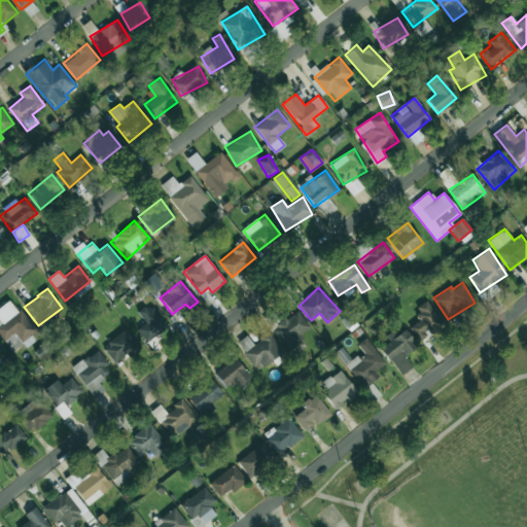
[(421,319),(410,326),(419,341),(444,326),(428,300),(414,308),(421,319)]
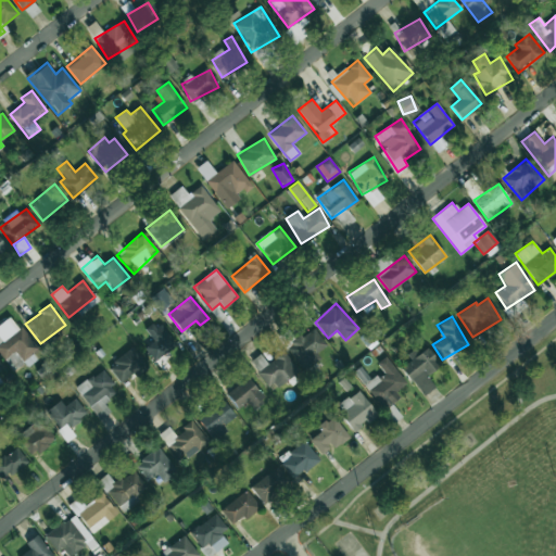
[(23,362),(39,349),(21,327),(15,331),(5,320),(0,325),(0,352),(5,359),(15,352),(23,362)]
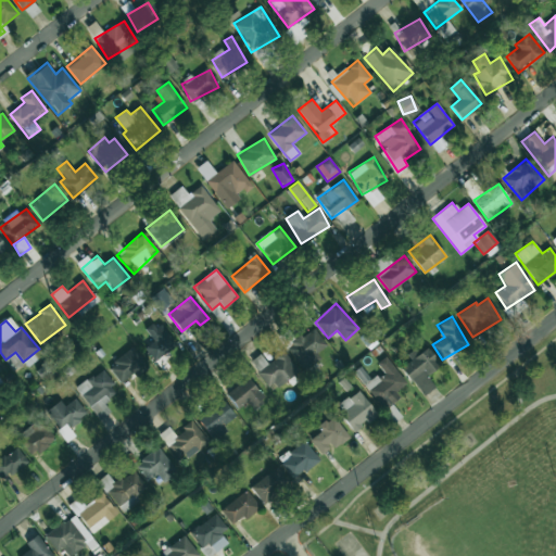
[(144,329),(153,340),(143,348),(155,362),(176,345),(155,320),(144,329)]
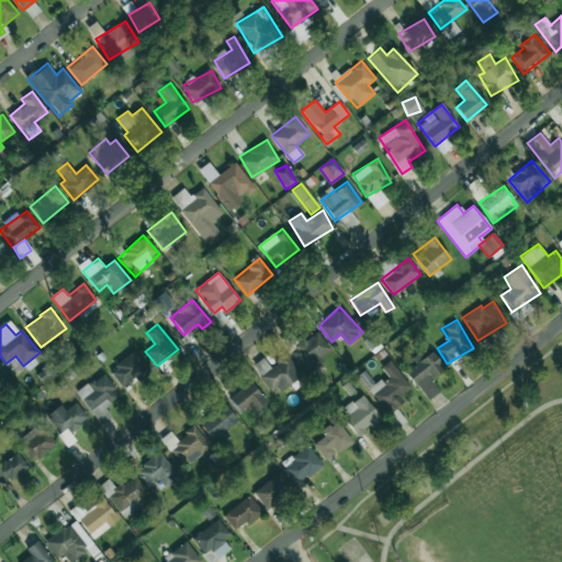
[(307,373),(333,350),(315,330),(290,353),(307,373)]
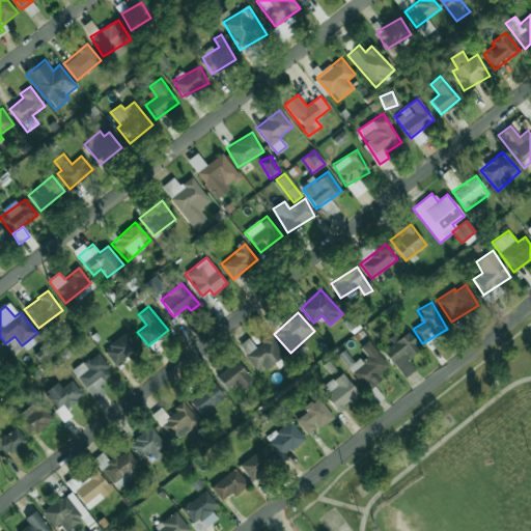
[(408,358),(420,350),(408,330),(390,340),(393,344),(384,350),(402,379),(415,370),(408,358)]
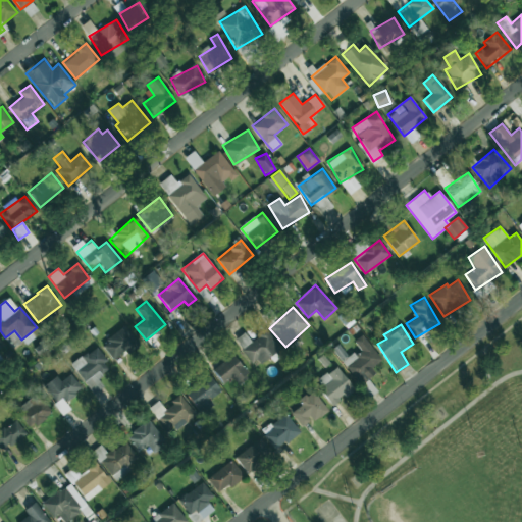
[(111,359),(137,344),(126,327),(101,343),(111,359)]
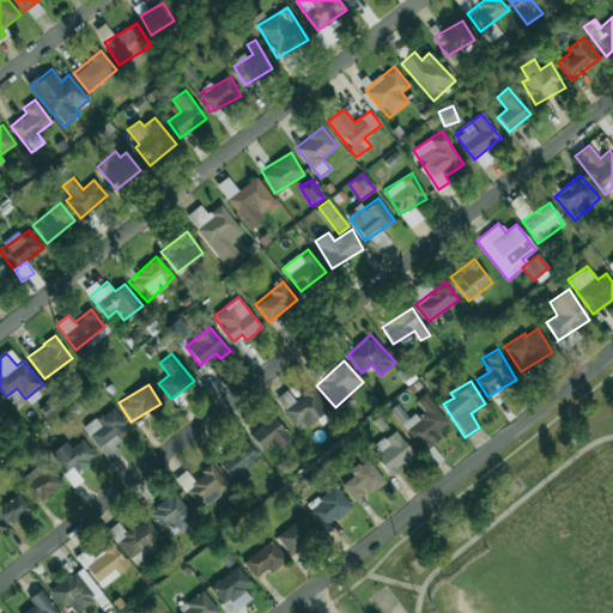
[(296,430),(328,411),(314,387),(293,399),(287,390),(277,398),(296,430)]
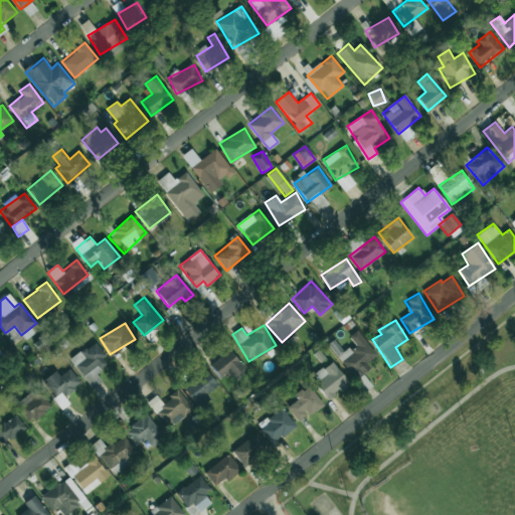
[(349,336),(355,345),(339,355),(354,379),(370,369),(366,362),(375,356),(359,330),(349,336)]
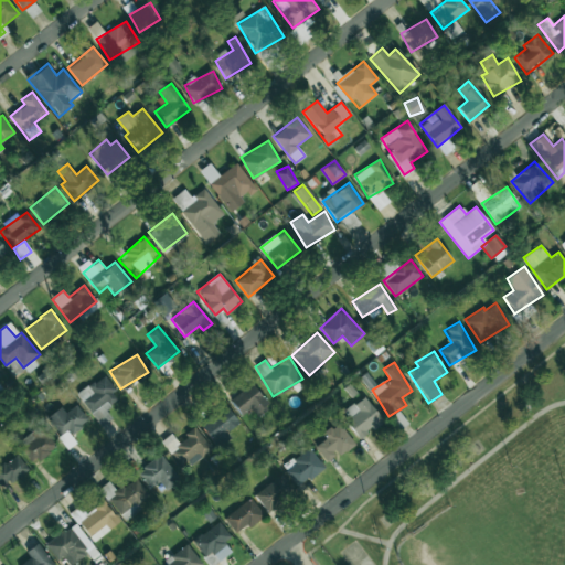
[(77,394),(99,426),(112,418),(105,409),(120,398),(104,375),(77,394)]
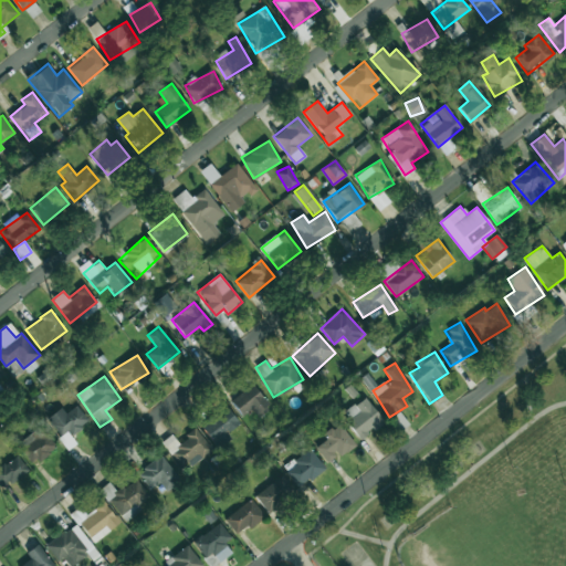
[(259,417),(271,408),(252,384),(231,400),(243,416),(252,409),(259,417)]
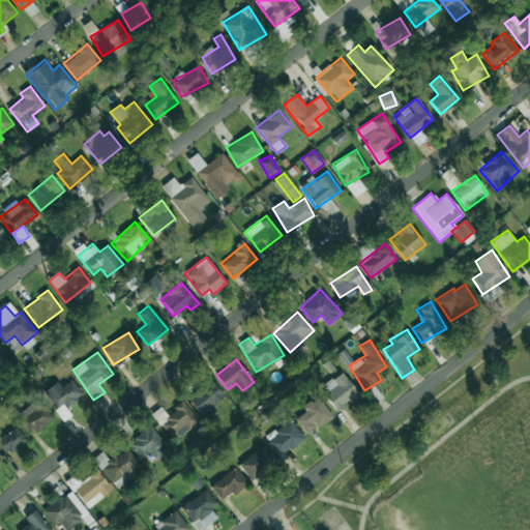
[(320,386),(336,411),(359,396),(343,372),(320,386)]
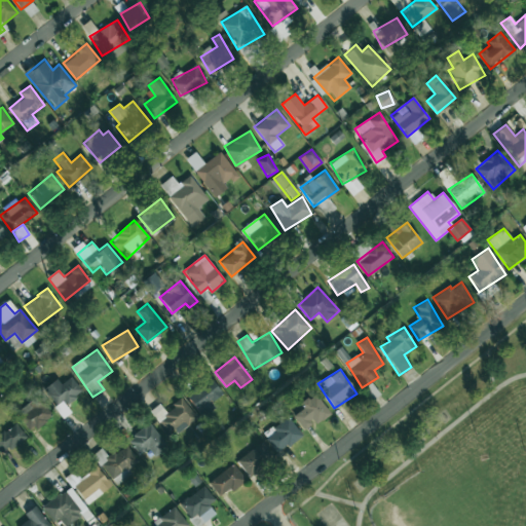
[(82,391),(71,376),(61,384),(57,379),(42,389),(63,416),(69,412),(64,405),(82,391)]
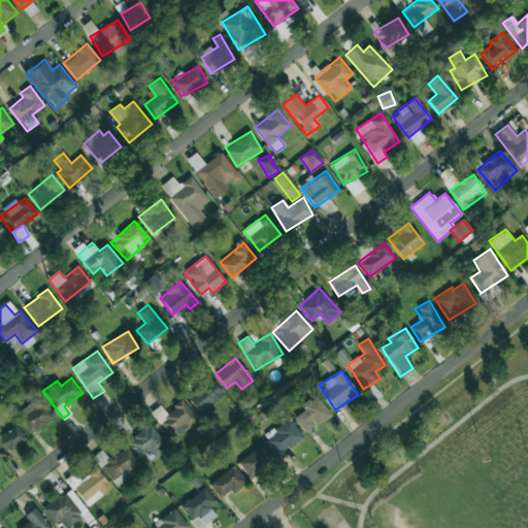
[(224,395),(211,380),(188,398),(205,419),(217,408),(212,403),(224,395)]
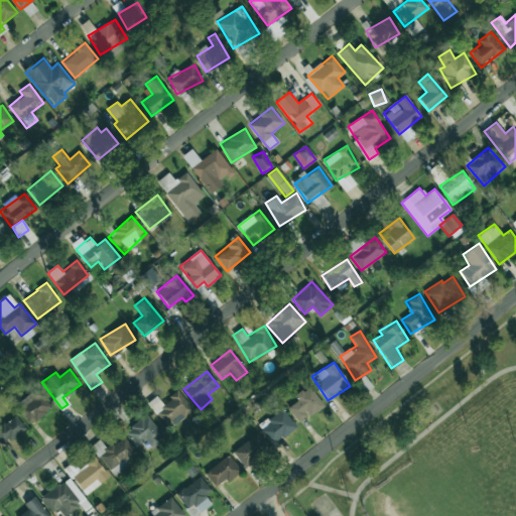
[(294,395),(297,401),(288,406),(296,420),(308,413),(309,415),(324,407),(310,386),(294,395)]
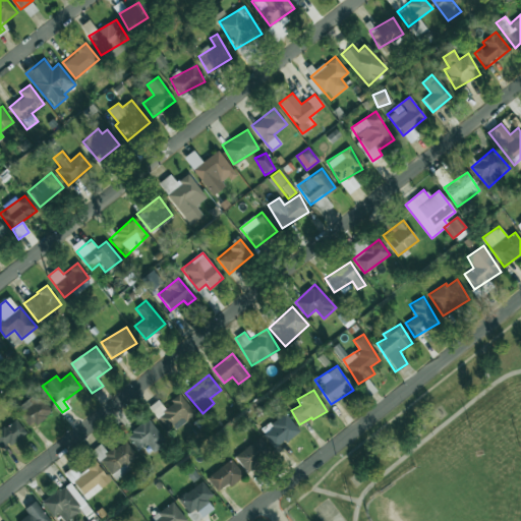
[(15,408),(30,428),(52,412),(38,392),(15,408)]
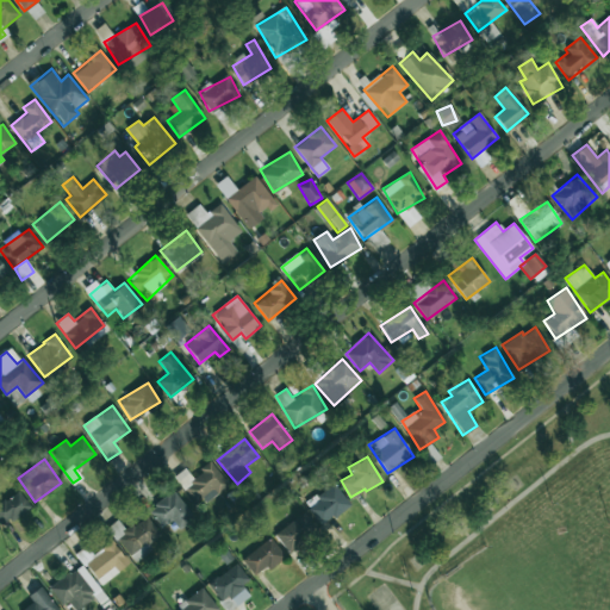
[(175,477),(199,509),(230,485),(212,461),(192,477),(186,468),(175,477)]
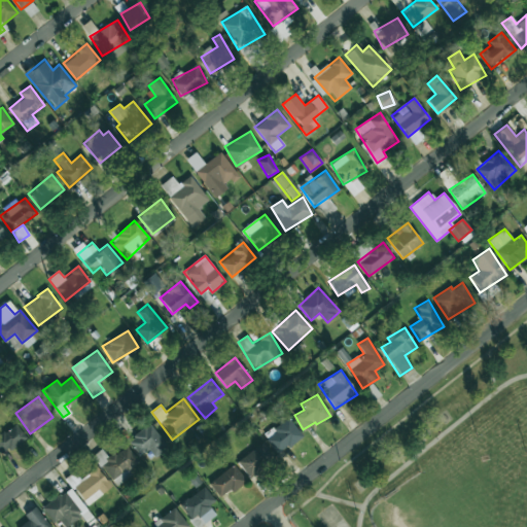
[(302,435),(287,417),(264,435),(278,454),(302,435)]
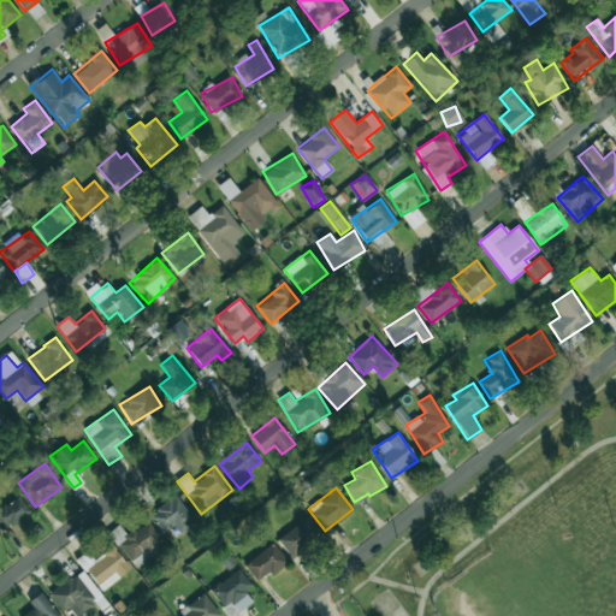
[(196,522),(176,495),(149,515),(164,533),(173,525),(181,534),(196,522)]
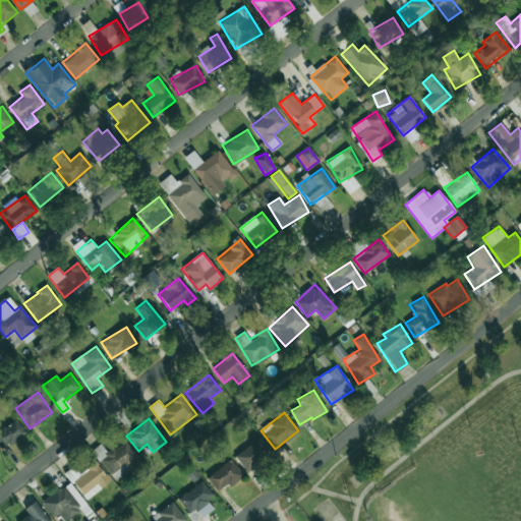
[(0,428),(0,448),(1,449),(25,433),(16,419),(0,428)]
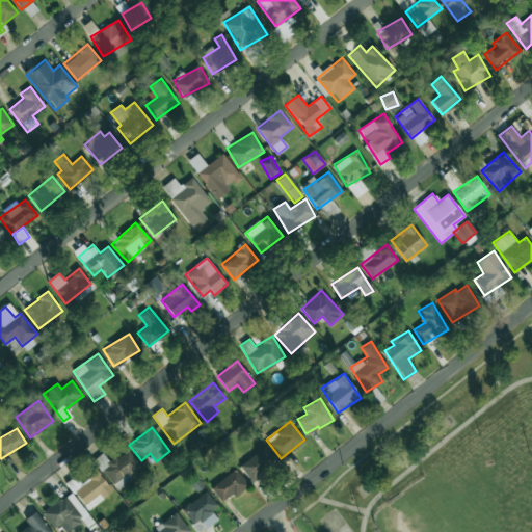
[(239,467),(253,482),(277,462),(264,447),(239,467)]
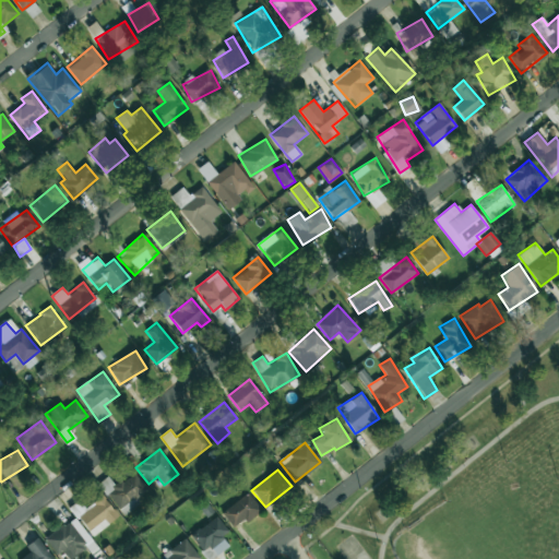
[(120,512),(149,494),(134,473),(115,486),(108,476),(99,483),(120,512)]
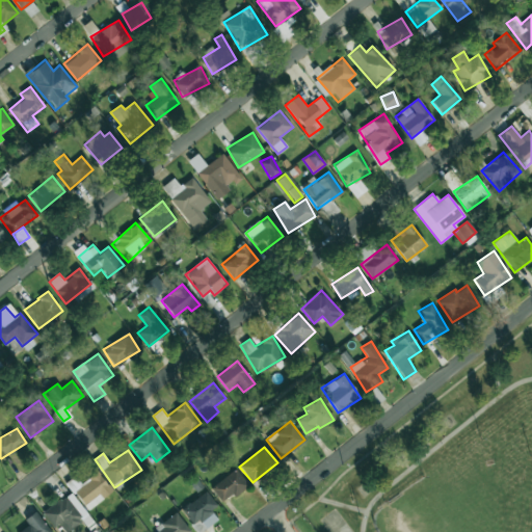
[(211,487),(222,503),(247,484),(236,469),(211,487)]
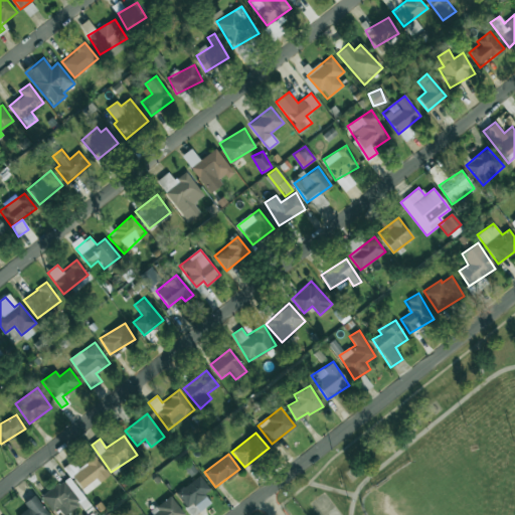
[(71,462),(64,468),(86,494),(109,475),(94,457),(77,470),(71,462)]
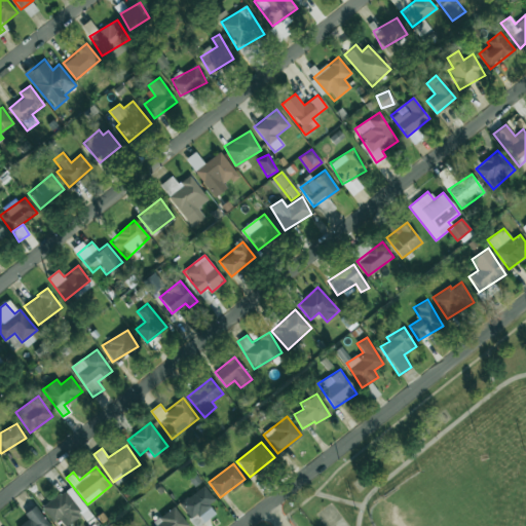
[(195,525),(198,525),(215,513),(209,504),(215,499),(203,485),(179,504),(195,525)]
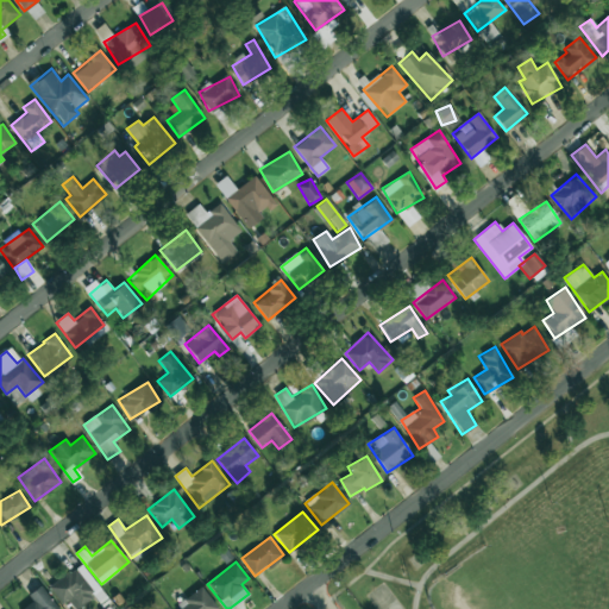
[(74,608),(75,608),(101,592),(82,564),(49,585),(62,607),(69,602),(74,608)]
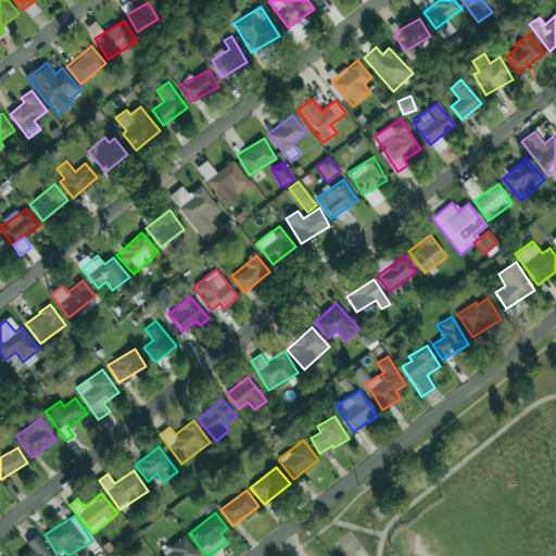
[(25,543),(29,550),(20,555),(52,555),(38,534),(25,543)]
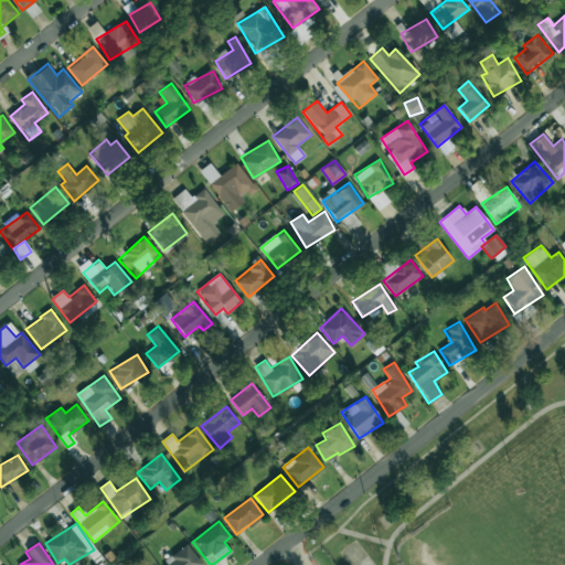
[(160,564),(199,564),(202,563),(188,544),(160,564)]
